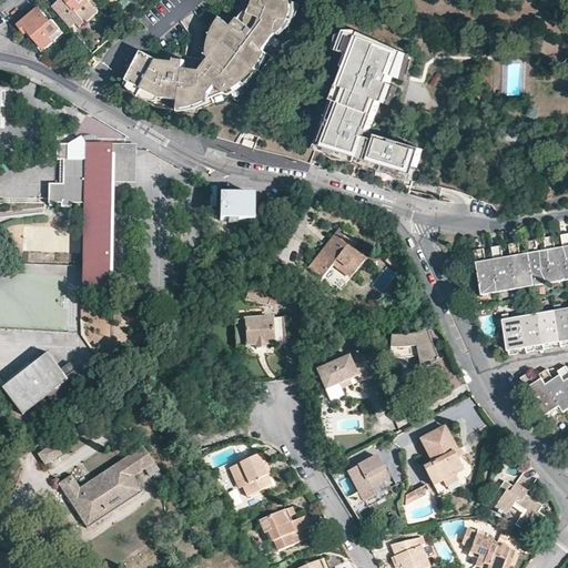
[(91,0),(60,0),(53,7),(71,29),(78,23),(81,28),(99,12),(89,2),(91,0)]
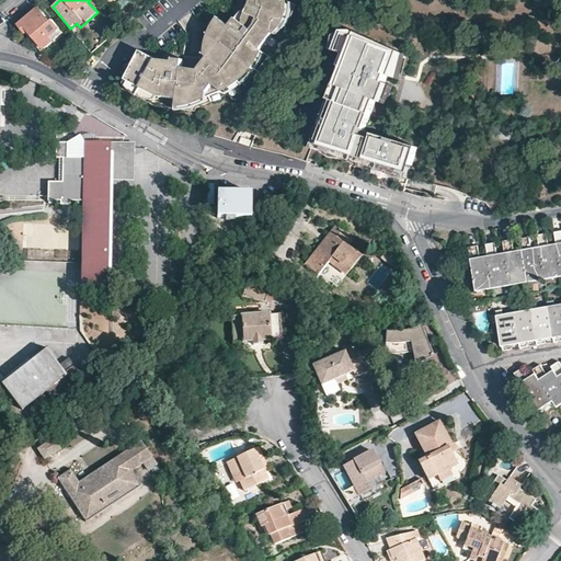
[(228,23),(216,37),(204,53),(206,55),(196,68),(181,65),(182,58),(171,56),(170,59),(156,57),(139,48),(124,77),(139,86),(156,93),(196,99),(204,96),(220,90),(232,75),(237,78),(248,63),(260,48),(272,32),(278,14),(285,0),(249,0),(245,9),(241,21),(233,15),(228,23)]
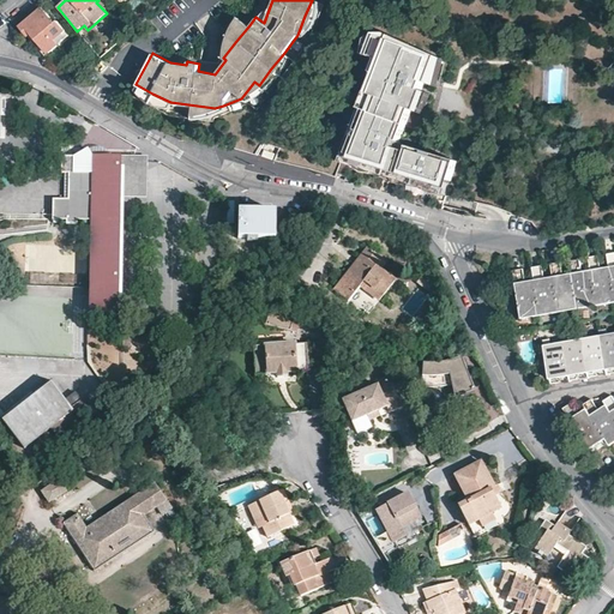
[(318,0),(317,0),(312,0),(305,16),(314,20),(315,18),(317,13),(318,6),(318,0)]
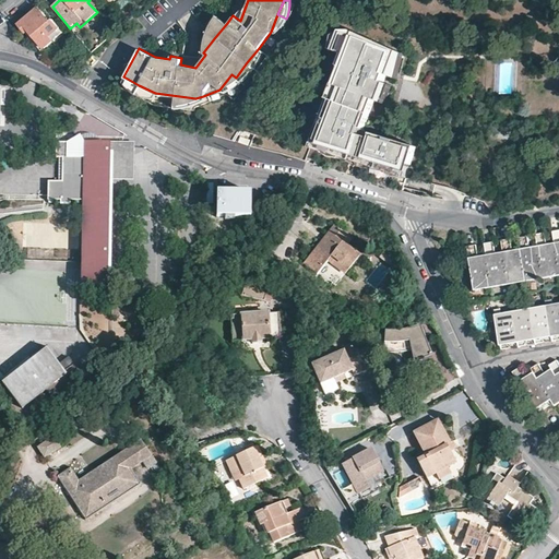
[(240,7),(233,15),(240,21),(245,9),(240,7)]
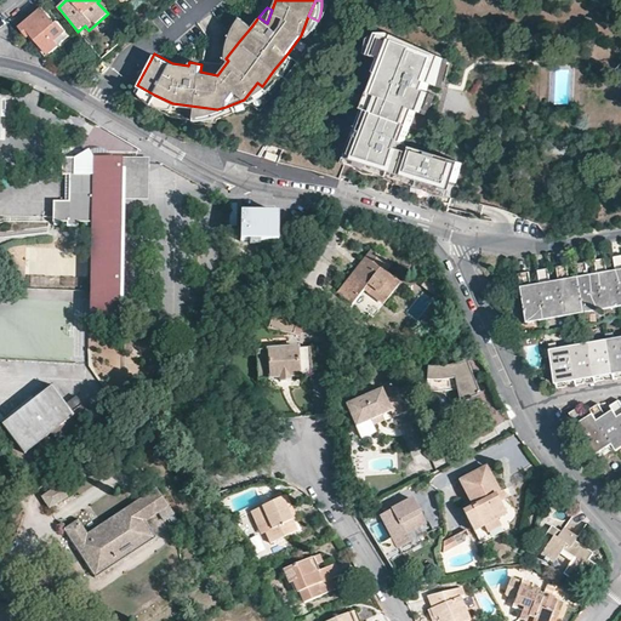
[(44,9),(21,28),(29,38),(32,34),(49,53),(61,45),(56,39),(66,30),(60,22),(57,23),(44,9)]
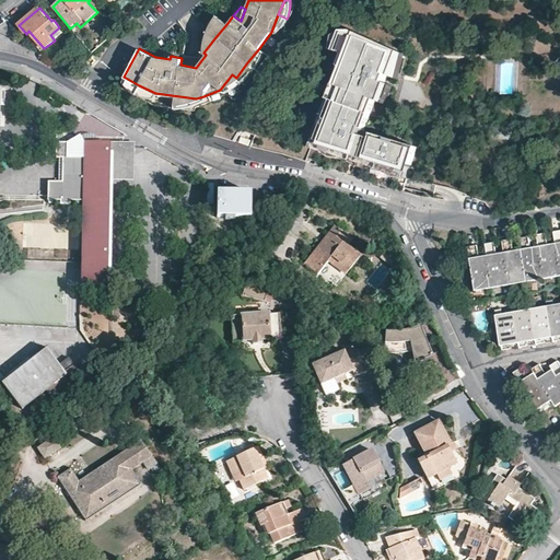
[(206,31),(216,37),(228,23),(216,14),(206,31)]
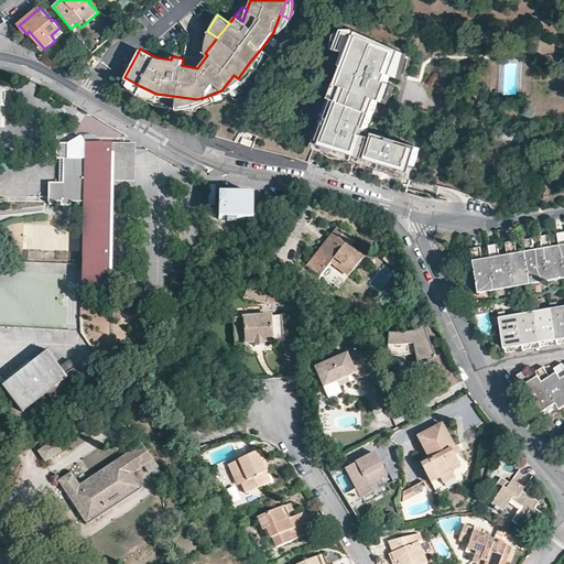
[(280,14),(273,32),(278,33),(280,32),(285,24),(289,19),(280,14)]
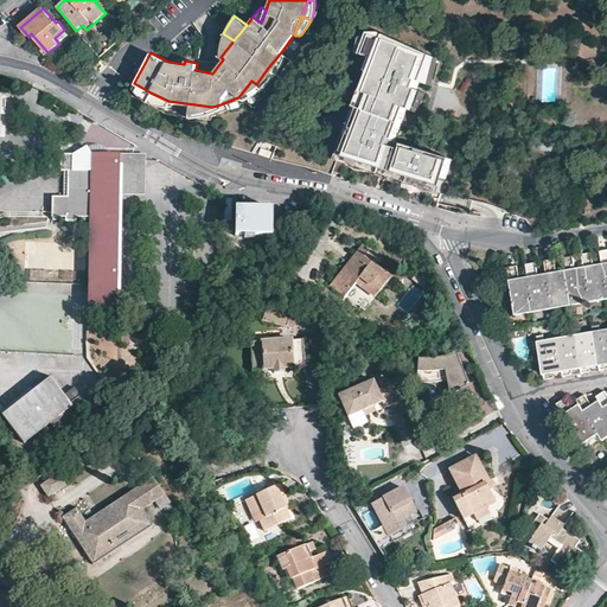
[(340,153),(446,186),(455,157),(451,155),(449,158),(413,146),(407,147),(394,142),(395,139),(400,140),(410,109),(421,113),(429,91),(422,89),(423,80),(434,84),(441,56),(372,31),(364,55),(374,59),(340,153)]
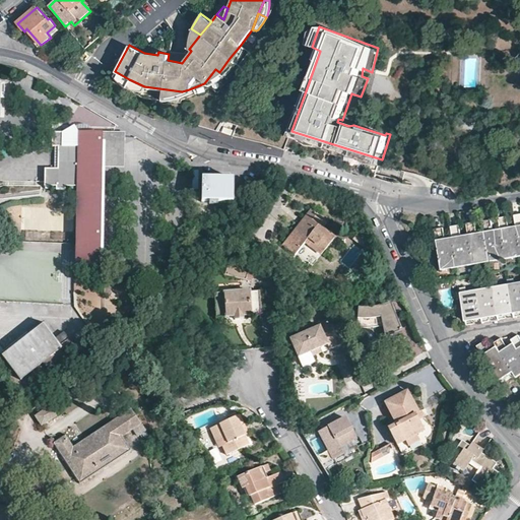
[(245,48),(241,45),(230,58),(236,62),(243,53),(245,48)]
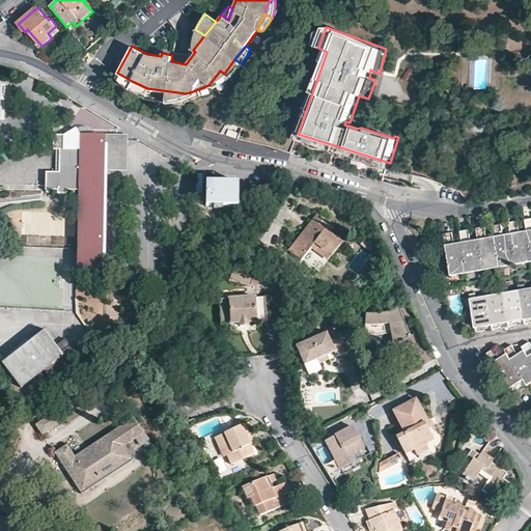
[(241,63),(234,59),(224,74),(228,77),(229,76),(238,67),(241,63)]
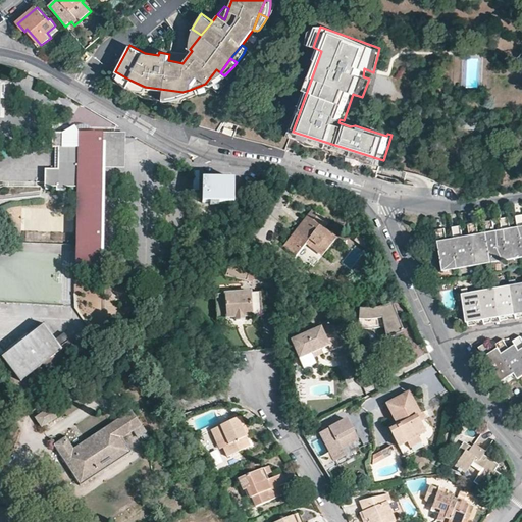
[(216,69),(205,84),(209,86),(217,81),(224,75),(220,72),(216,69)]
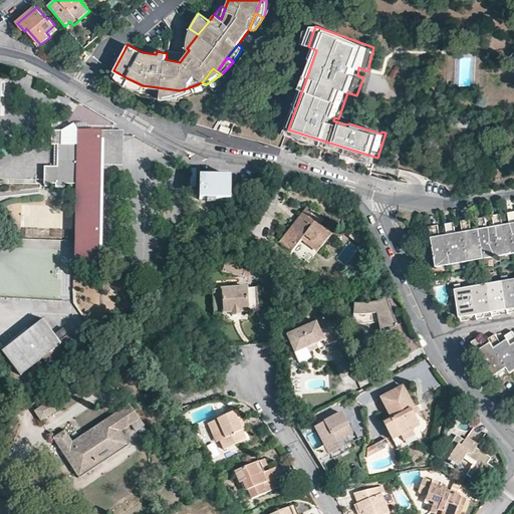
[(127,78),(113,70),(111,75),(114,79),(116,80),(120,83),(124,85),(127,78)]
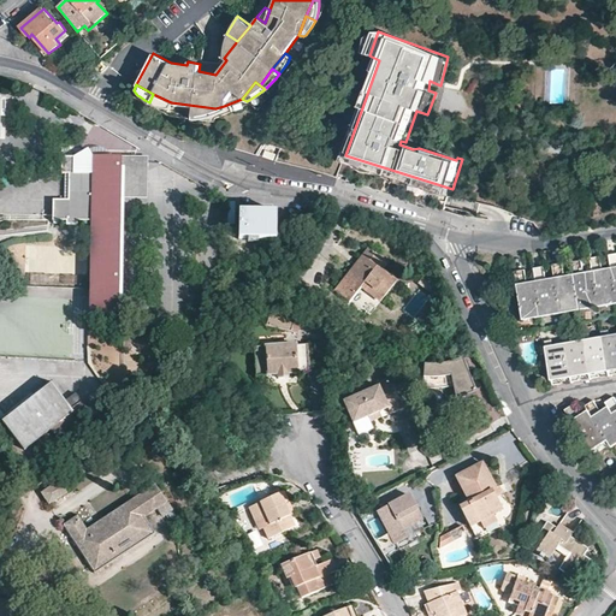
[(170,107),(171,102),(153,94),(149,102),(152,104),(158,106),(160,106),(164,107),(170,107)]
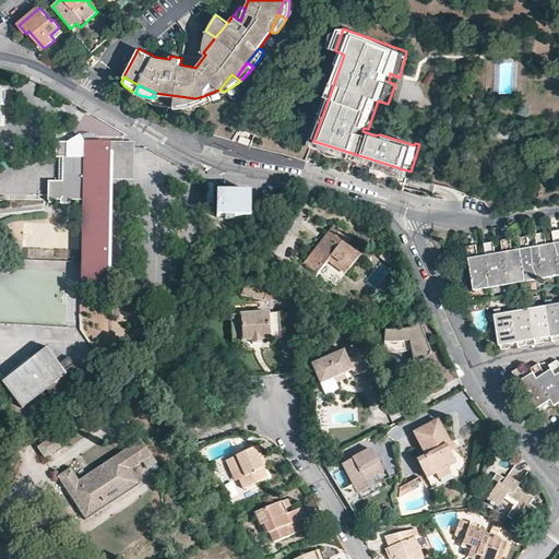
[(203,96),(195,98),(194,107),(197,107),(200,106),(202,104),(203,103),(204,98),(204,96),(203,96)]
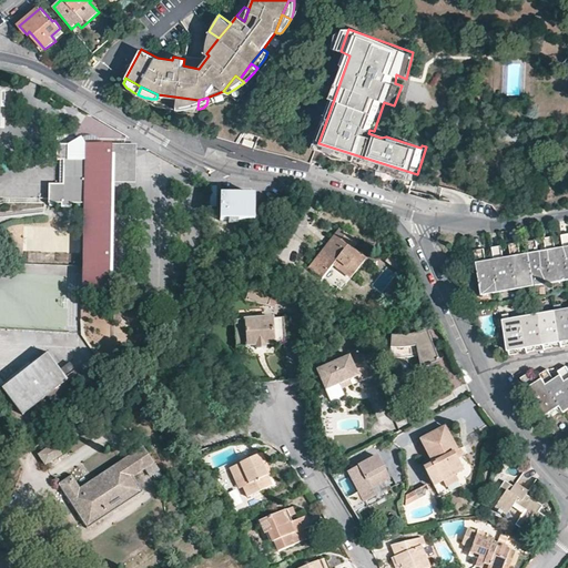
[(133,145),(84,144),(81,138),(68,145),(58,145),(57,161),(63,161),(63,185),(49,185),(49,205),(61,205),(61,209),(72,209),(72,205),(83,205),(82,262),(82,288),(107,288),(110,180),(110,155),(132,156),(133,145)]
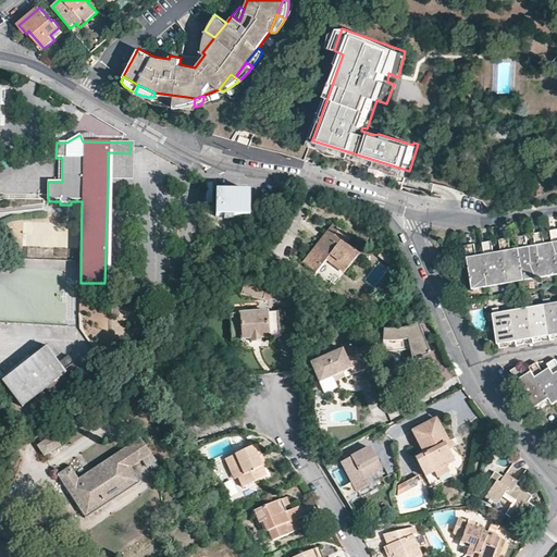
[(249,139),(240,136),(238,143),(247,146),(249,139)]
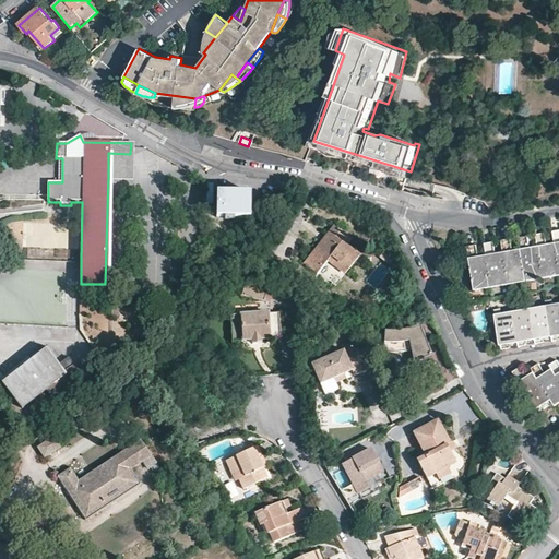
[(108,153),(108,177),(130,178),(130,154),(108,153)]
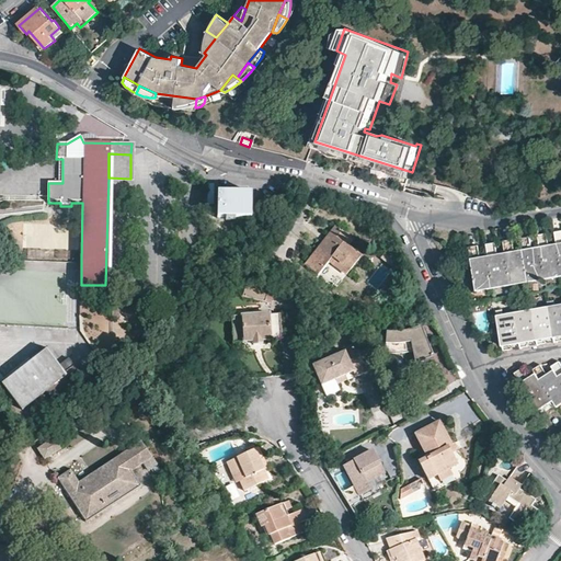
[(250,218),(250,193),(217,192),(216,217),(250,218)]
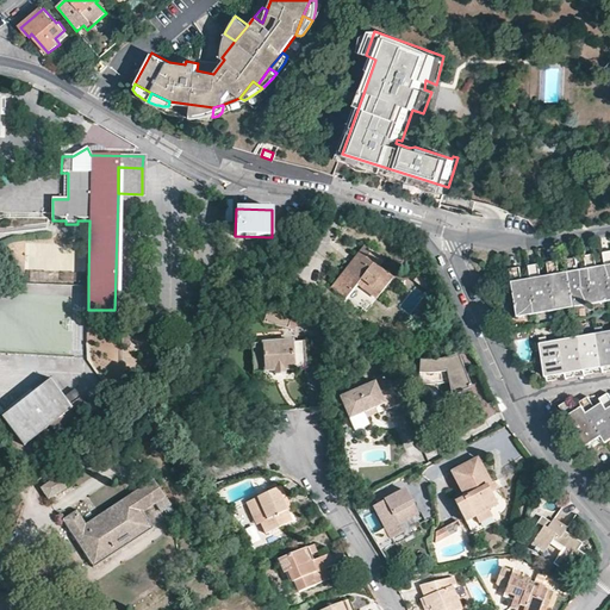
[(358,284),(375,298),(391,278),(377,267),(383,259),(363,246),(330,288),(344,299),(358,284)]
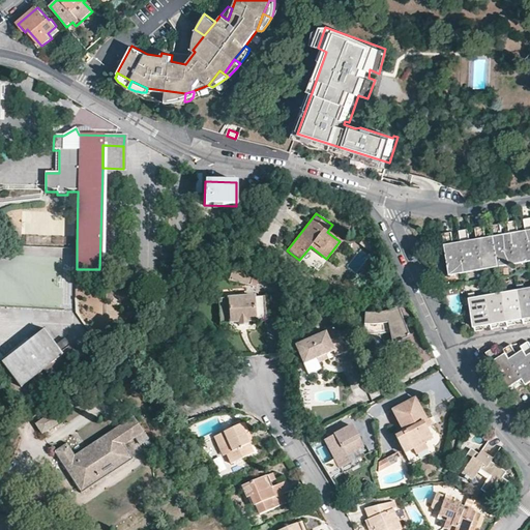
[(507,223),(509,234),(514,265),(520,264),(523,260),(526,263),(529,262),(529,256),(527,238),(522,239),(521,235),(518,233),(516,222),(507,223)]
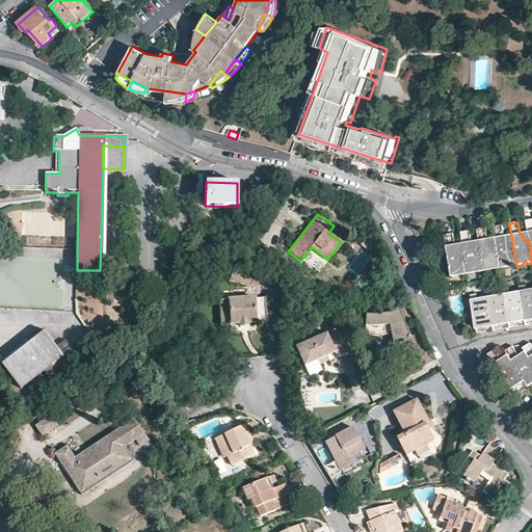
[(497,244),(501,269),(506,268),(508,265),(511,267),(516,266),(511,235),(506,236),(504,234),(502,224),(494,227),(495,238),(497,244)]
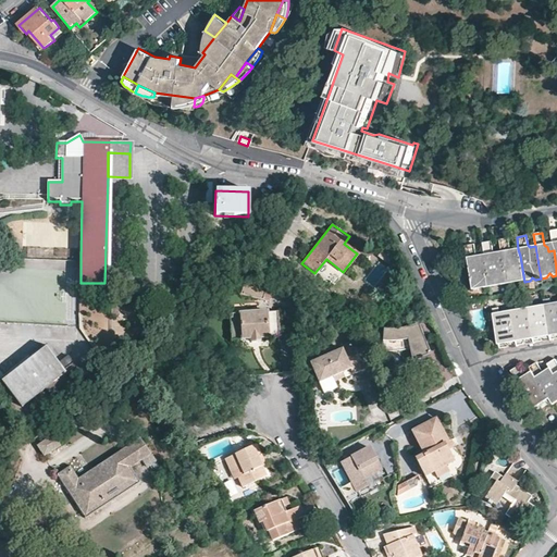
[(499,239),(502,251),(507,284),(514,283),(516,280),(519,283),(524,282),(520,256),(515,257),(515,254),(511,252),(510,250),(508,238),(499,239)]
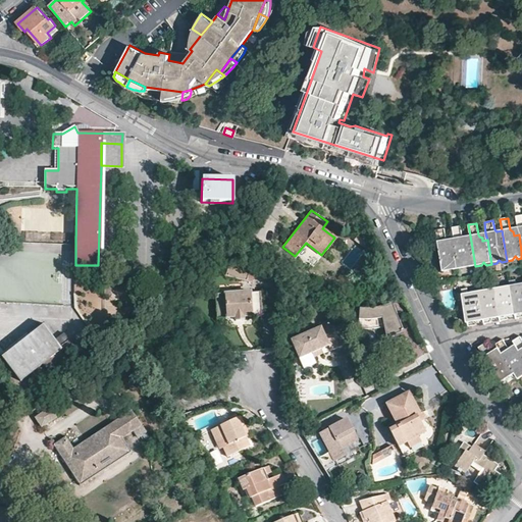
[(456,245),(460,269),(466,268),(467,265),(470,267),(475,266),(470,236),(466,237),(462,233),(461,226),(453,227),(455,238),(456,245)]
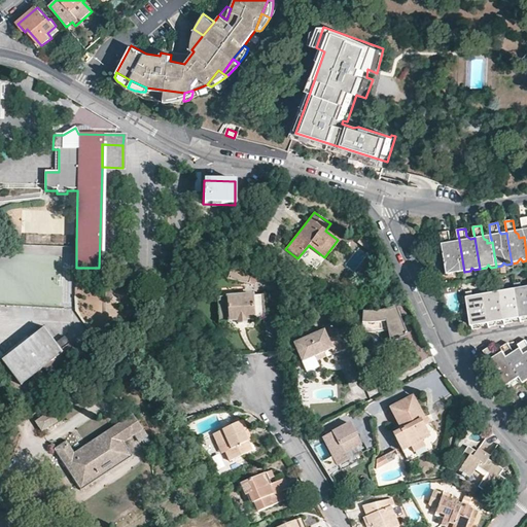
[(459,273),(464,272),(460,247),(455,248),(455,245),(450,244),(450,242),(448,231),(441,233),(448,274),(454,273),(456,270),(459,273)]
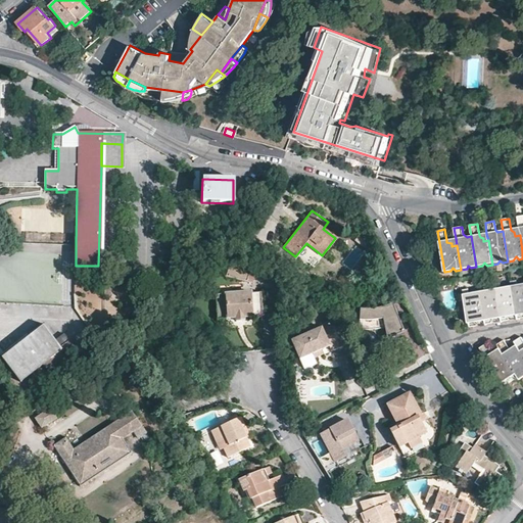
[(270,249),(255,238),(247,248),(263,259),(270,249)]
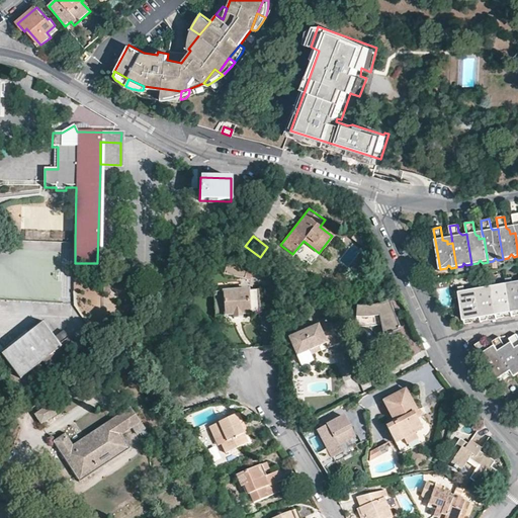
[(242,276),(245,265),(225,260),(222,270),(242,276)]
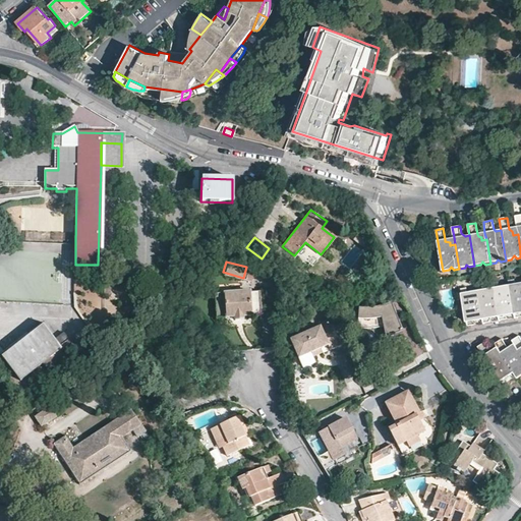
[(508,281),(509,286),(514,316),(514,319),(520,317),(520,316),(520,283),(519,284),(518,287),(514,285),(513,280),(508,281)]
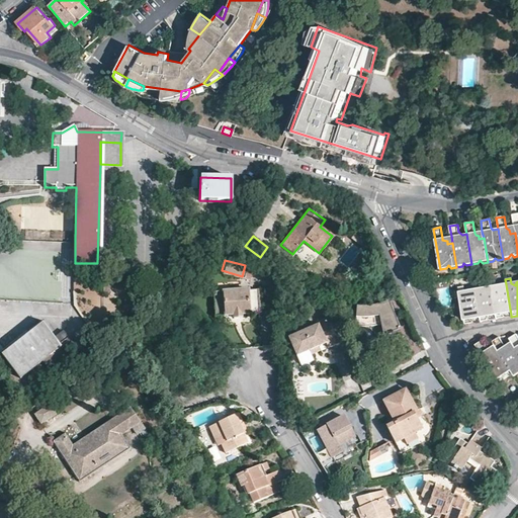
[(490,281),(491,287),(495,317),(496,320),(502,319),(504,316),(511,315),(506,284),(500,285),(499,288),(495,285),(495,281),(490,281)]
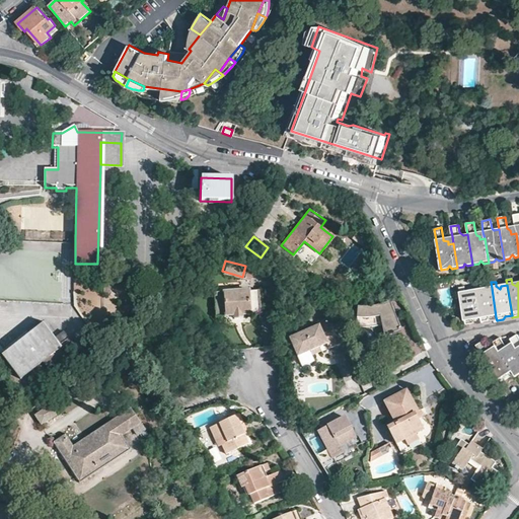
[(474,285),(475,291),(480,320),(482,322),(488,322),(489,319),(496,317),(492,288),(486,289),(484,291),(480,288),(479,284),(474,285)]
